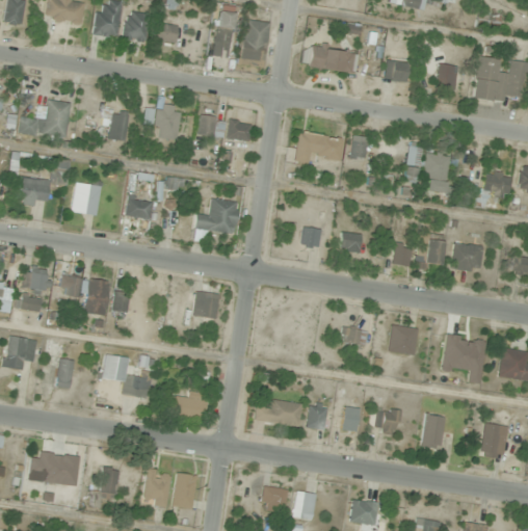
[(7,0),(4,23),(21,26),(25,0),(7,0)]
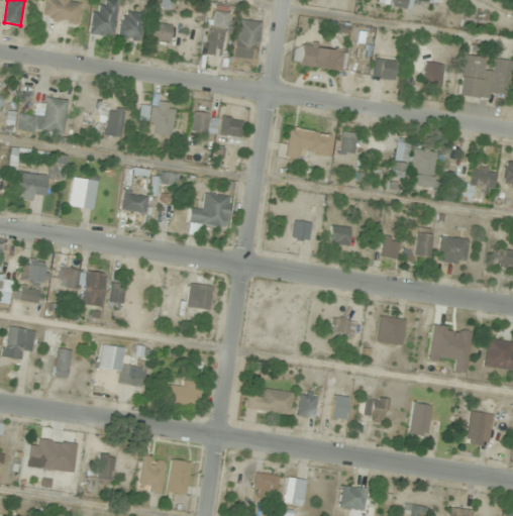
[(45,0),(47,21),(81,19),(80,0),(45,0)]
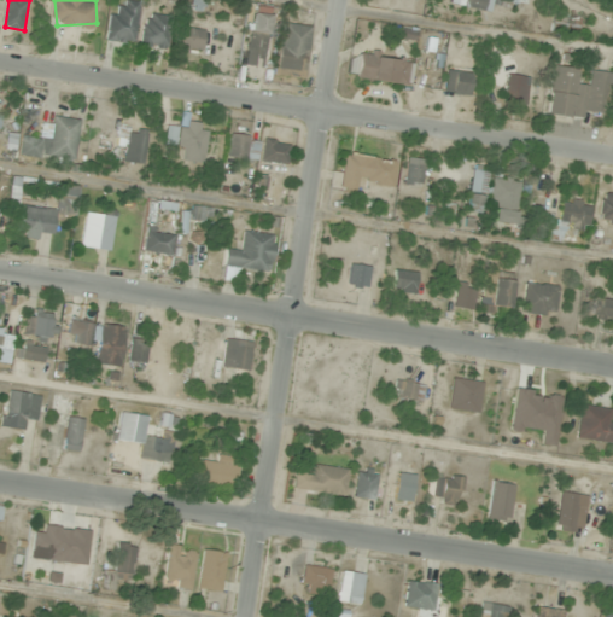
[(109,39),(134,44),(142,1),(135,0),(127,0),(126,10),(115,7),(109,39)]
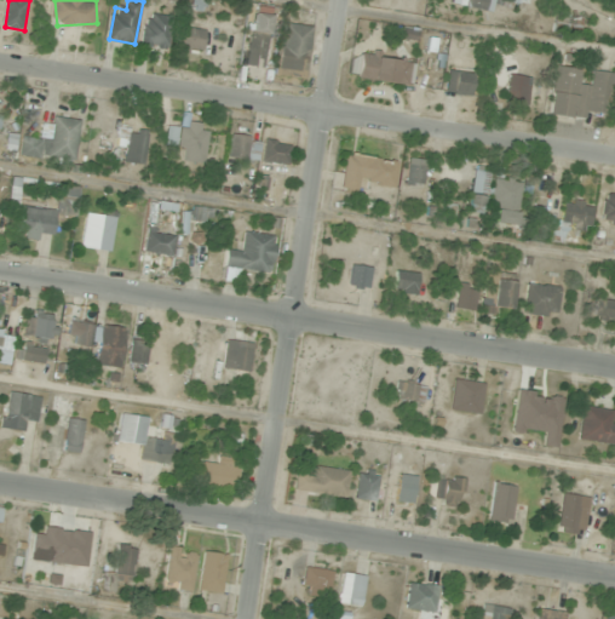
[(459,0),(469,13),(480,5),(486,13),(501,3),(499,0),(459,0)]
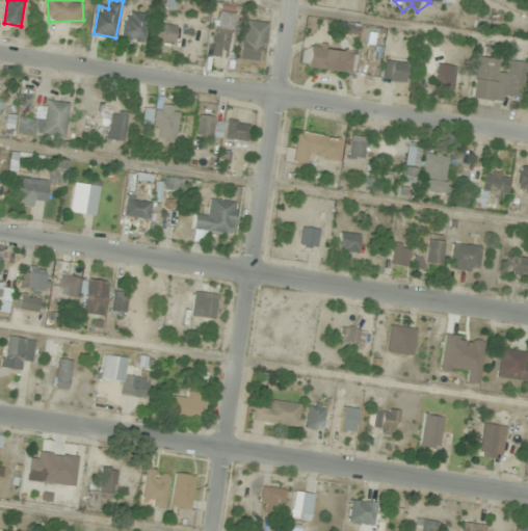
[(236,12),(219,9),(211,55),(228,58),(236,12)]
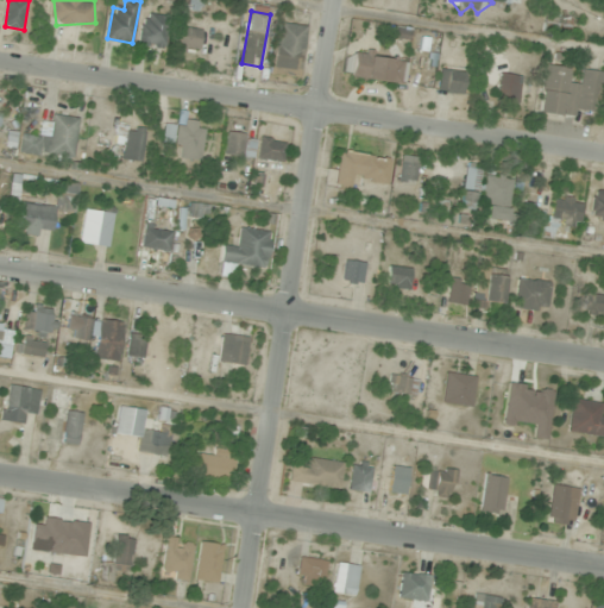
[(171,16),(145,13),(142,45),(168,49),(171,16)]
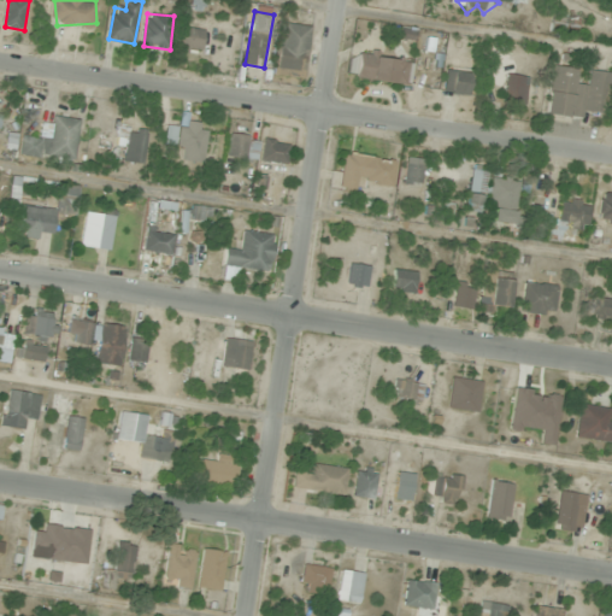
[(580,25),(581,16),(555,13),(554,23),(580,25)]
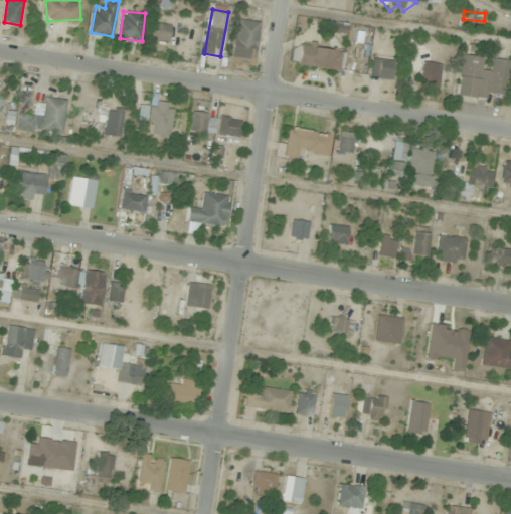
[(231,59),(254,63),(262,22),(238,18),(231,59)]
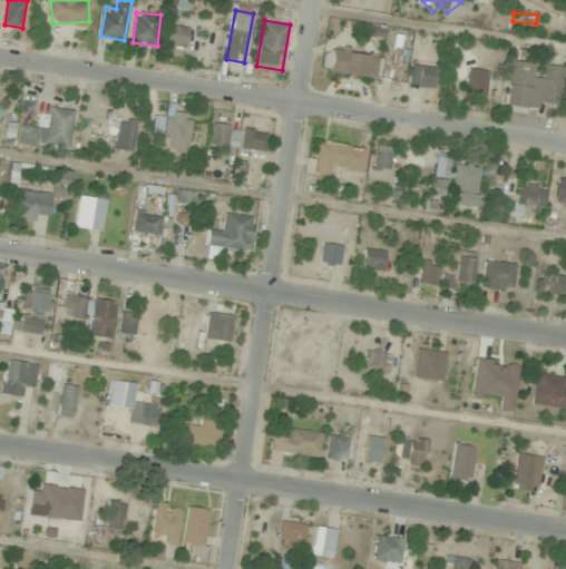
[(164,47),(188,50),(192,27),(167,23),(164,47)]
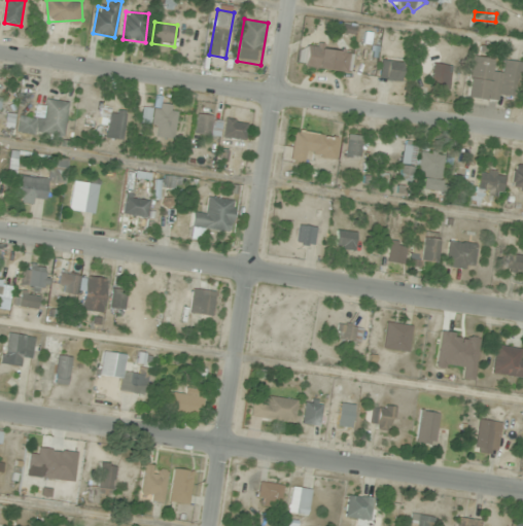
[(351,49),(309,42),(306,65),(348,72),(351,49)]
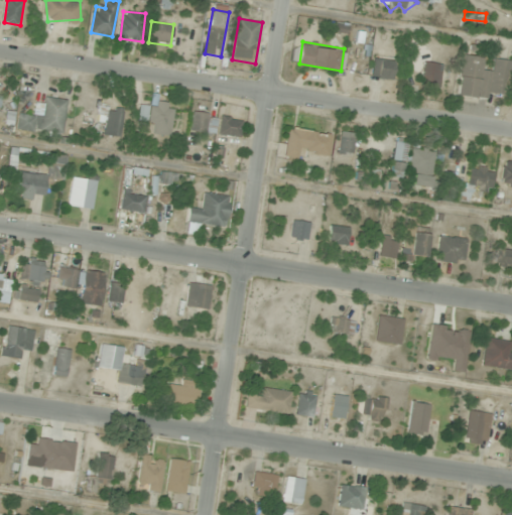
[(458,96),(488,100),(489,93),(508,96),(511,75),(511,60),(495,58),(493,71),(484,69),(486,56),(464,53),(458,96)]
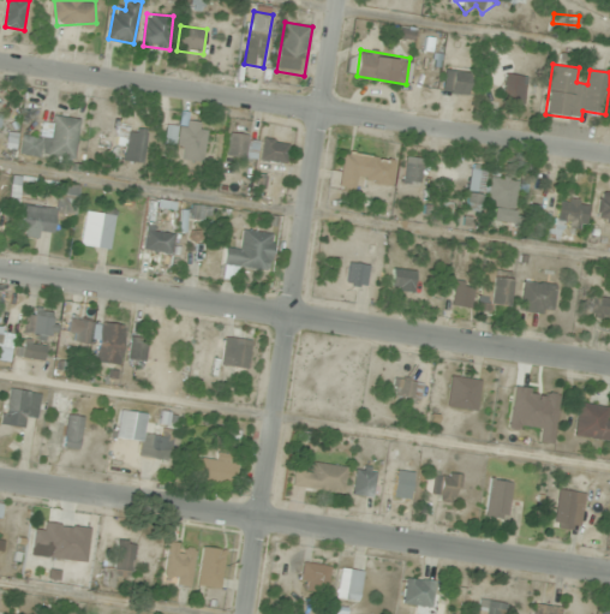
[(443,91),(468,95),(472,71),(447,69),(443,91)]
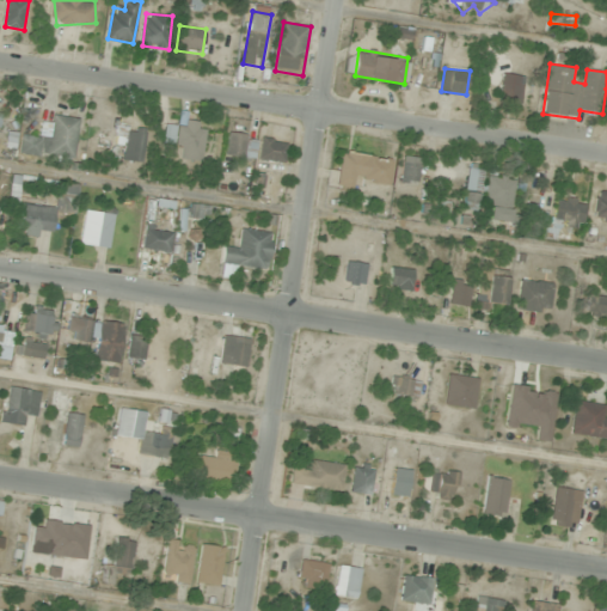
[(502,102),(522,103),(525,74),(504,73),(502,102)]
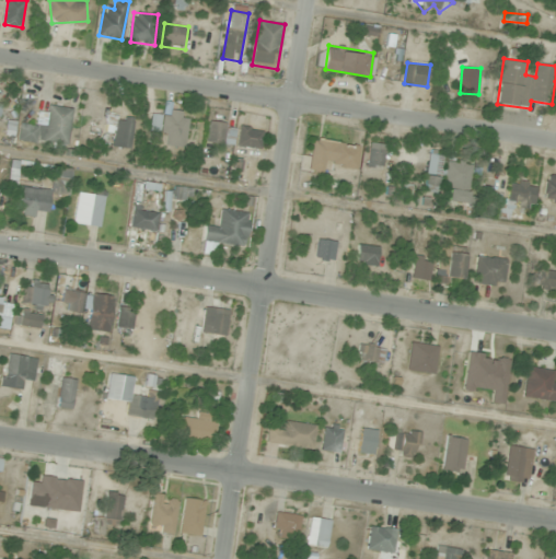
[(74,107),(50,104),(49,113),(38,111),(37,124),(23,123),(21,140),(69,147),(74,107)]
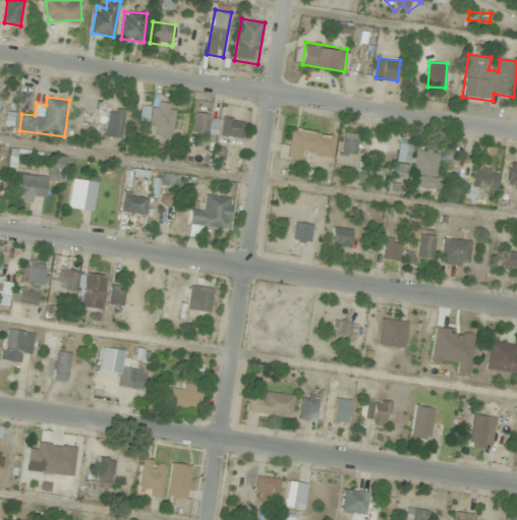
[(141,115),(164,135),(181,116),(160,97),(151,107),(149,106),(141,115)]
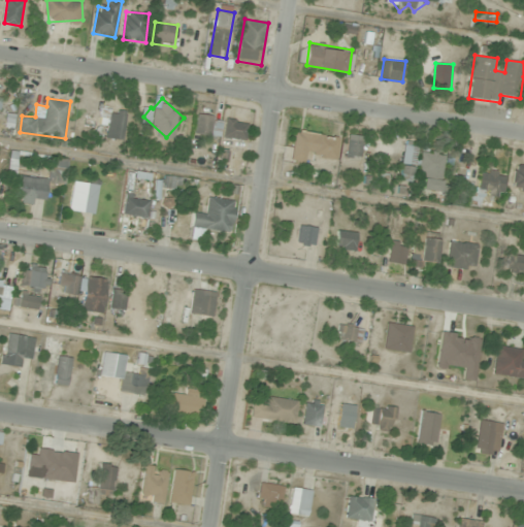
[(90,109),(99,110),(99,101),(91,100),(90,109)]
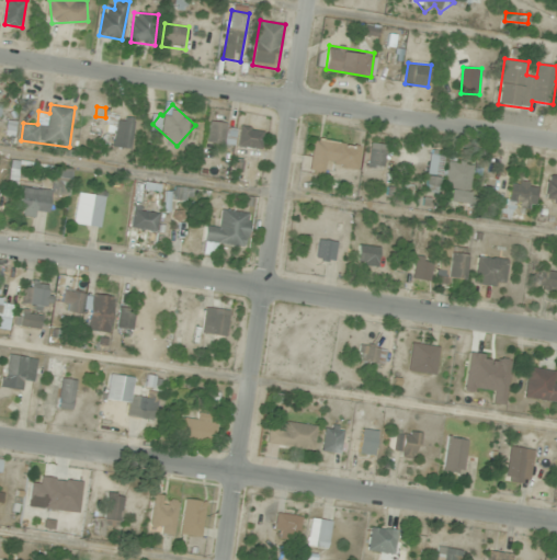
[(114,146),(132,148),(137,117),(120,115),(114,146)]
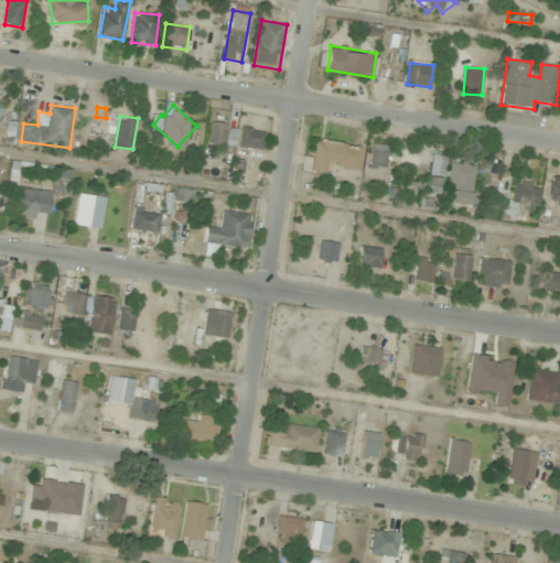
[(239,122),(212,120),(210,143),(237,147),(239,122)]
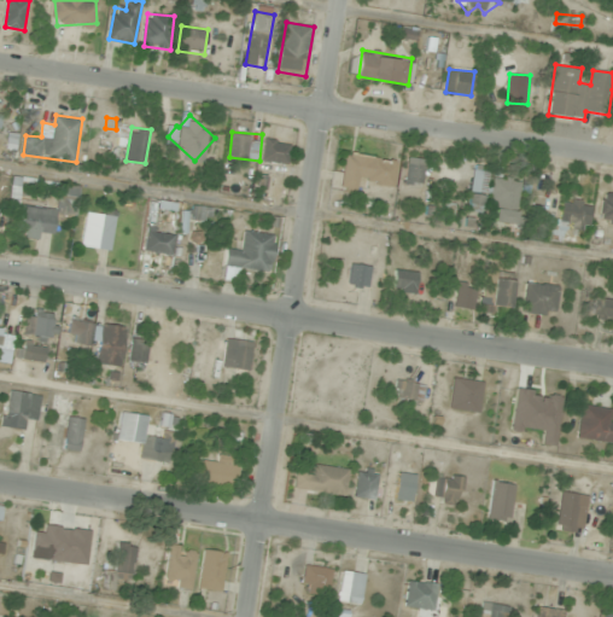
[(264,161),(291,164),(293,141),(267,139),(264,161)]
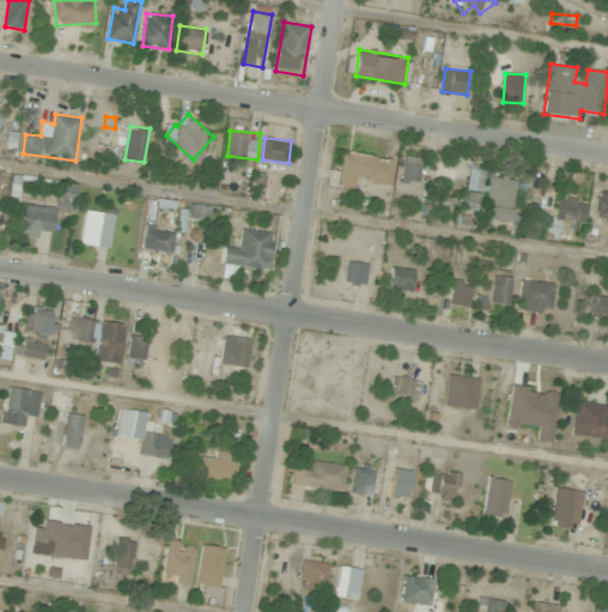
[(339,187),(358,191),(359,180),(393,185),(396,158),(345,151),(339,187)]
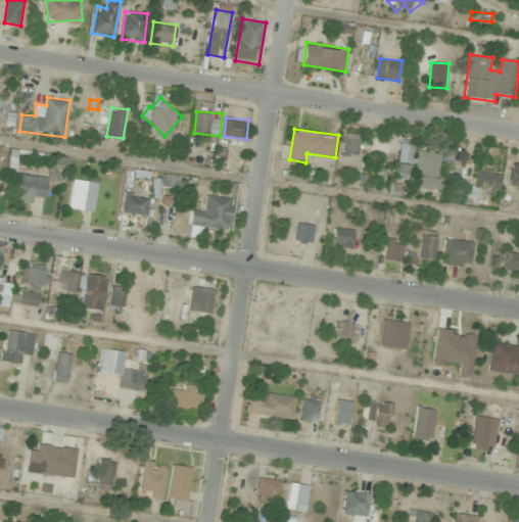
[(344,155),(359,157),(362,134),(347,132),(344,155)]
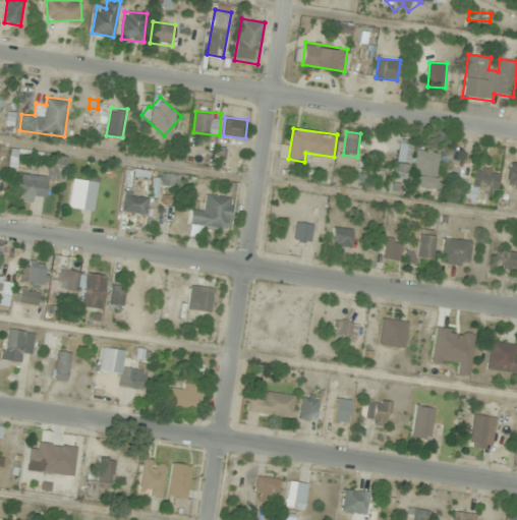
[(399,179),(411,179),(411,142),(399,142),(399,179)]
